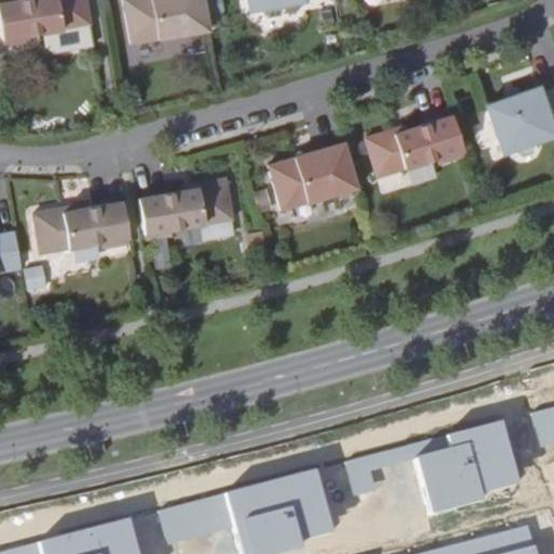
[(13,0),(0,2),(0,11),(5,38),(32,34),(92,23),(88,0),(13,0)]
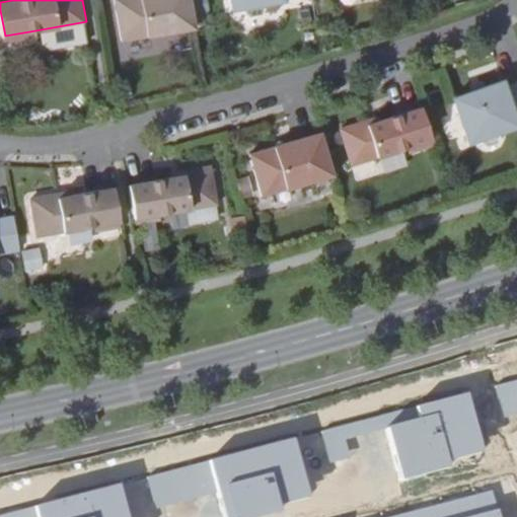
[(116,0),(124,41),(197,27),(191,0),(116,0)]
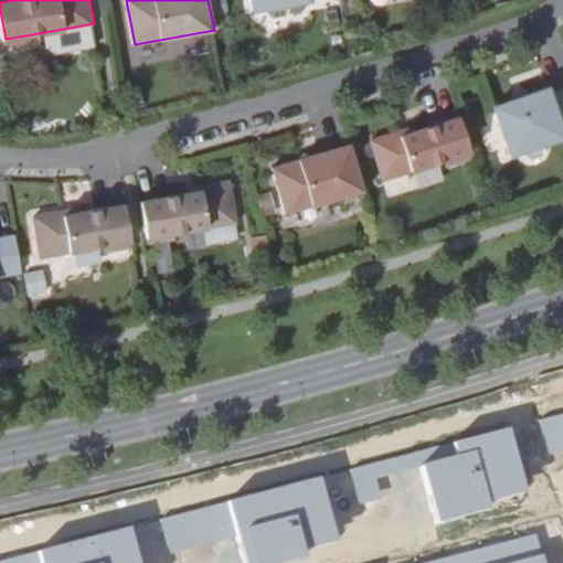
[(253,0),(255,9),(268,7),(268,11),(274,17),(286,16),(289,8),(289,2),(304,0),(253,0)]
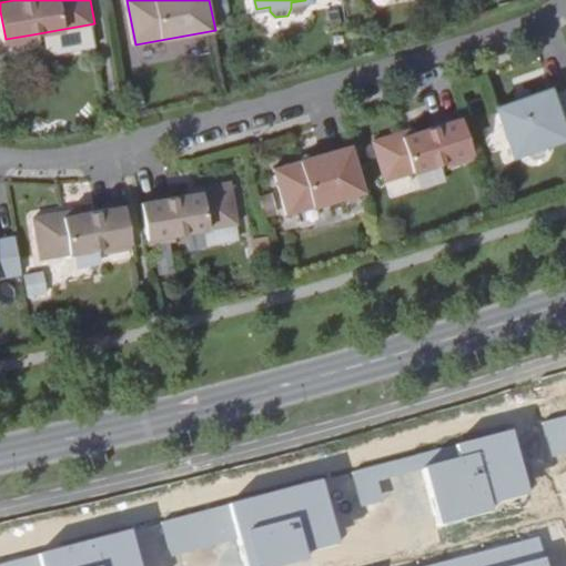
[(32,34),(6,39),(7,47),(33,41),(32,34)]
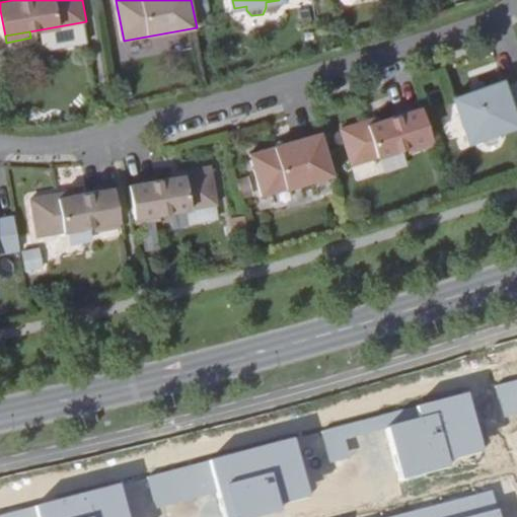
[(474,90),(455,96),(471,141),(483,138),(484,142),(490,146),(501,143),(502,135),(501,131),(516,126),(516,81),(507,85),(505,79),(486,86),(474,90)]
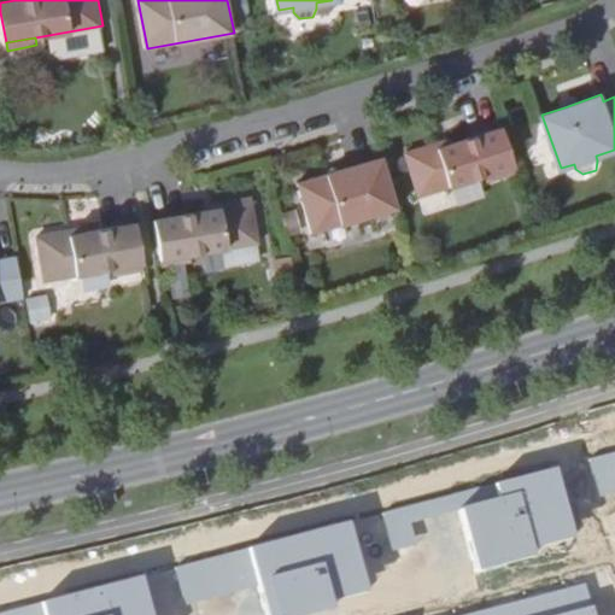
[(575,95),(562,100),(564,107),(578,103),(575,95)]
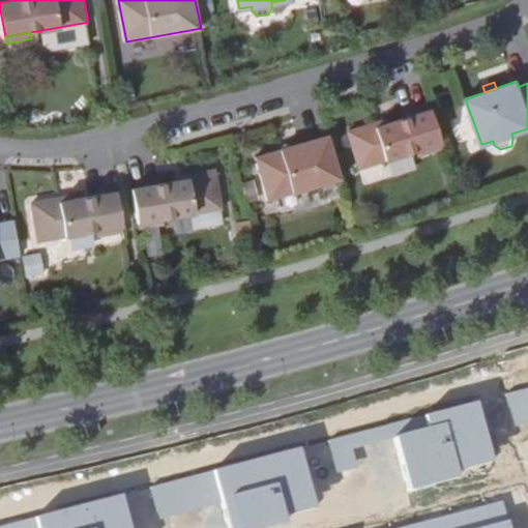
[(377,122),(350,130),(362,168),(418,150),(443,142),(433,109),(390,122),(379,126),(377,122)]
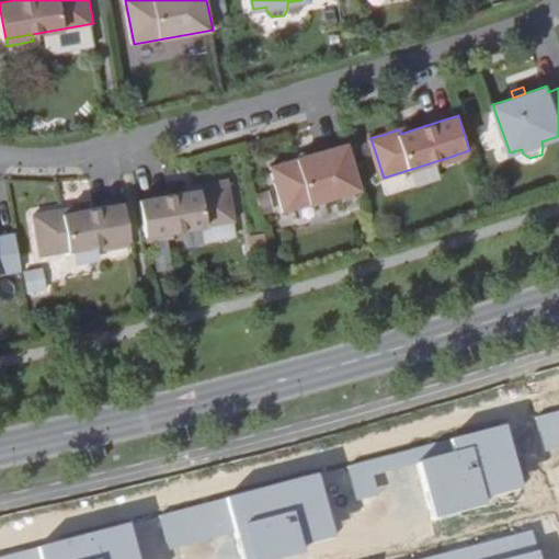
[(286,212),(363,189),(350,143),(272,166),(286,212)]
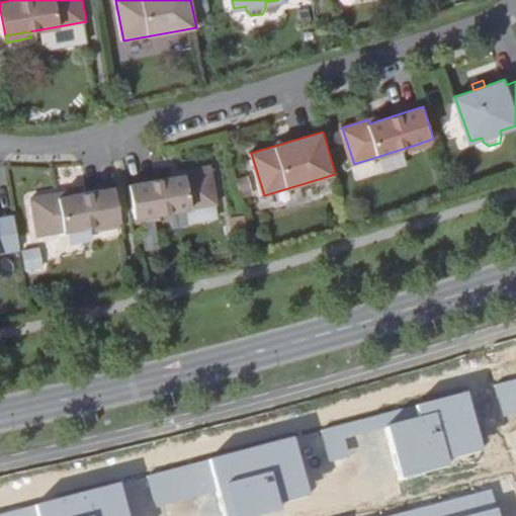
[(433,139),(409,147),(411,152),(435,145),(433,139)]
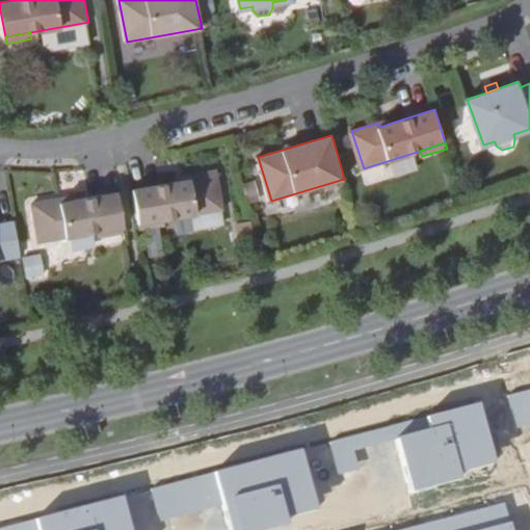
[(134,188),(140,222),(165,218),(224,208),(217,169),(190,175),(190,179),(179,180),(134,188)]
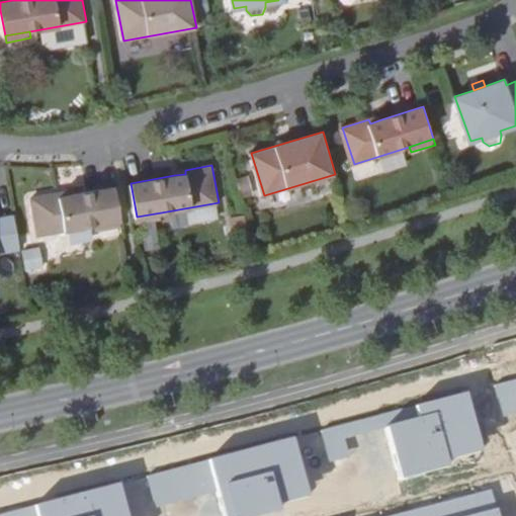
[(61,192),(33,197),(39,235),(97,224),(121,220),(115,186),(73,194),(61,196),(61,192)]
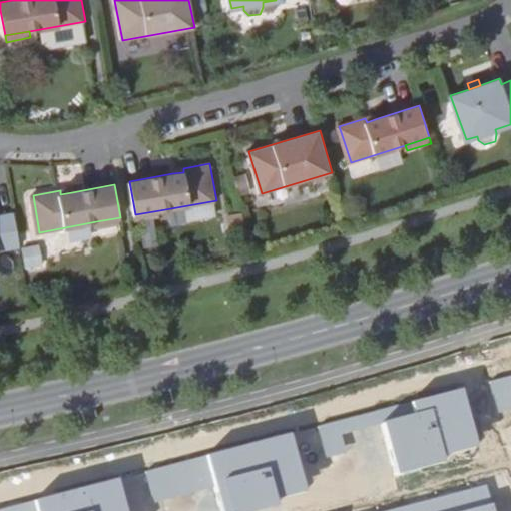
[(159,210),(135,214),(136,220),(160,216),(159,210)]
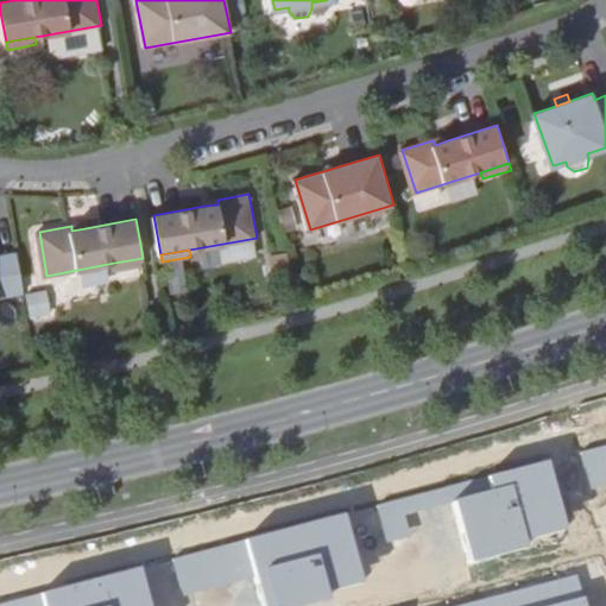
[(0,297),(25,292),(18,251),(0,253),(0,297)]
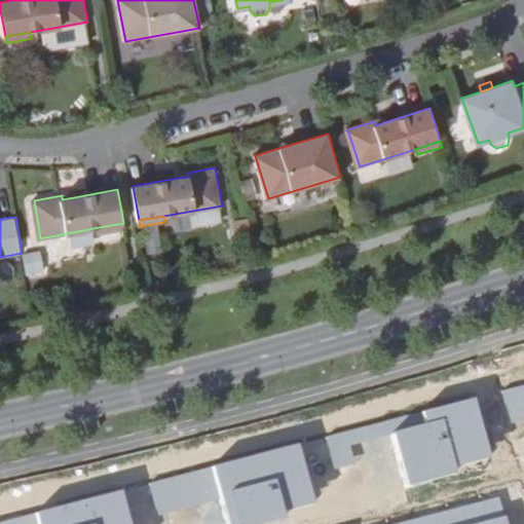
[(123,223),(99,227),(100,234),(124,229),(123,223)]
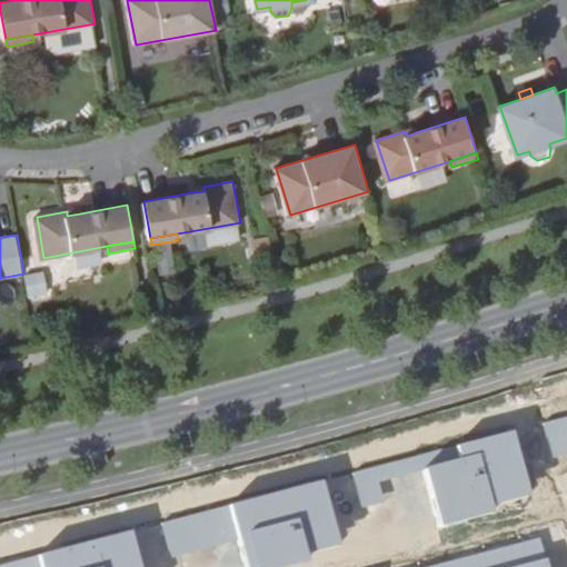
[(25,271),(27,296),(47,295),(45,270),(25,271)]
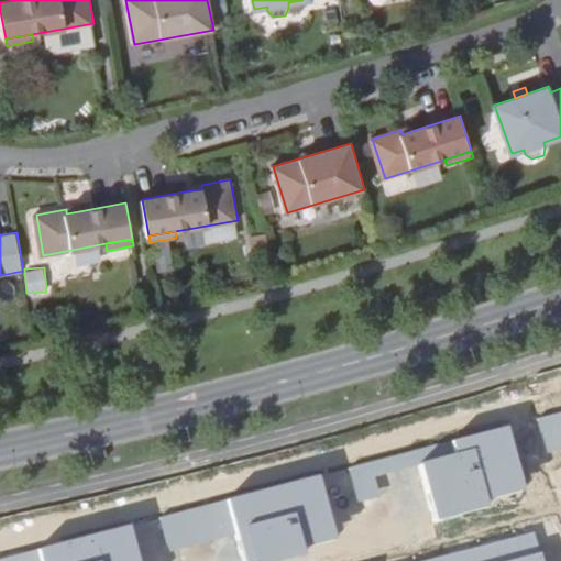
[(507,425),(452,437),(455,452),(424,460),(437,520),(490,509),(487,497),(521,490),(507,425)]
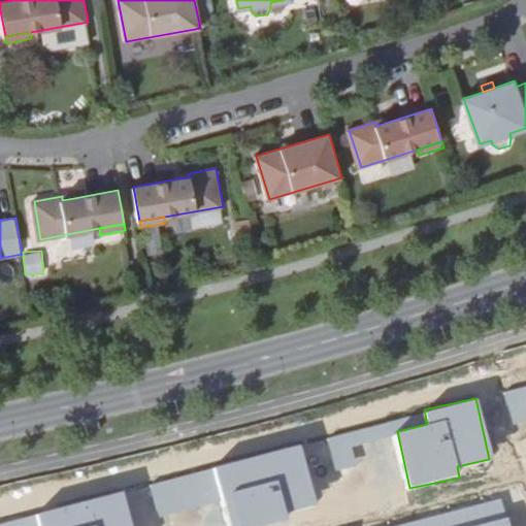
[(302,445),(211,466),(225,525),(259,525),(286,520),(284,513),(317,504),(302,445)]
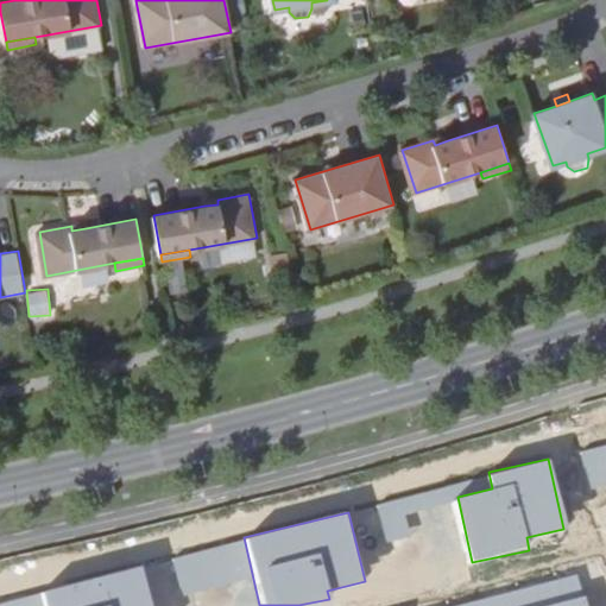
[(149,605),(140,568),(43,591),(46,605),(149,605)]
